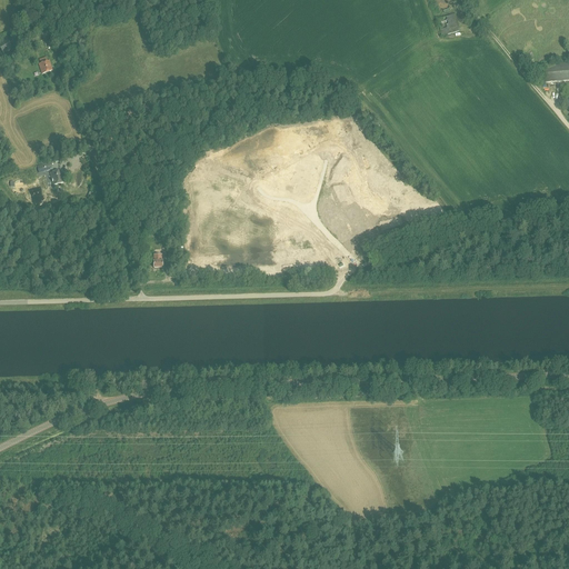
[(0,42),(0,47),(5,53),(12,49),(6,39),(0,42)]
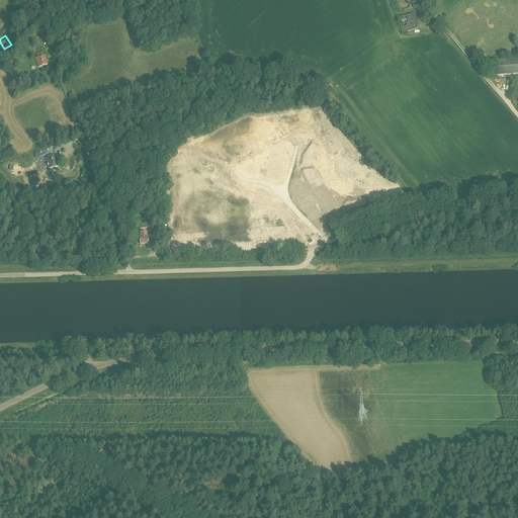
[(35,59),(38,68),(48,65),(45,56),(42,56),(41,53),(35,55),(36,58),(35,59)]
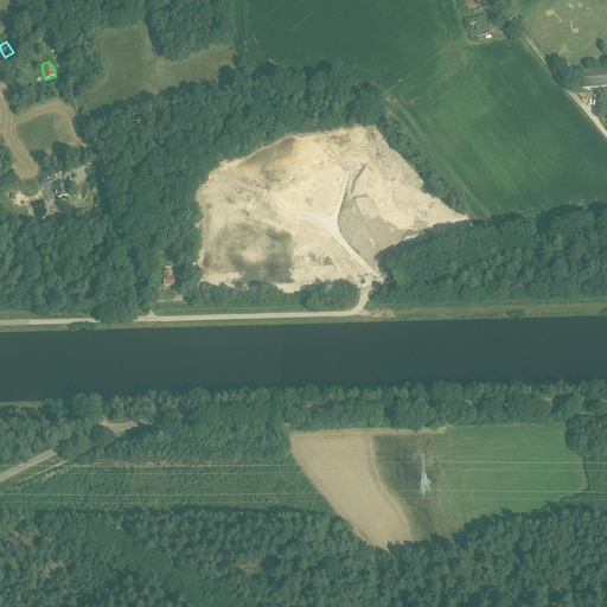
[(606,68),(581,70),(582,89),(606,85),(606,68)]
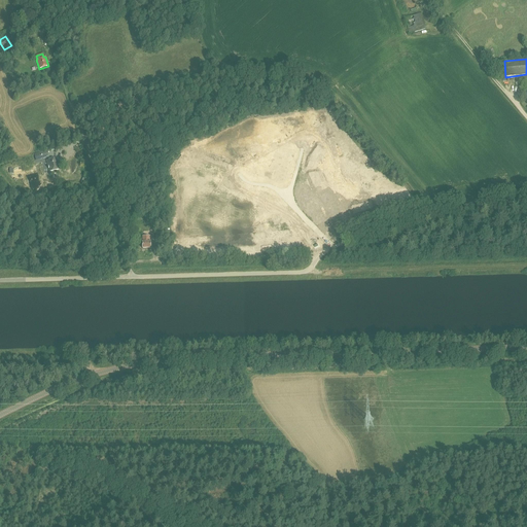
[(39,153),(41,160),(48,157),(47,150),(39,153)]
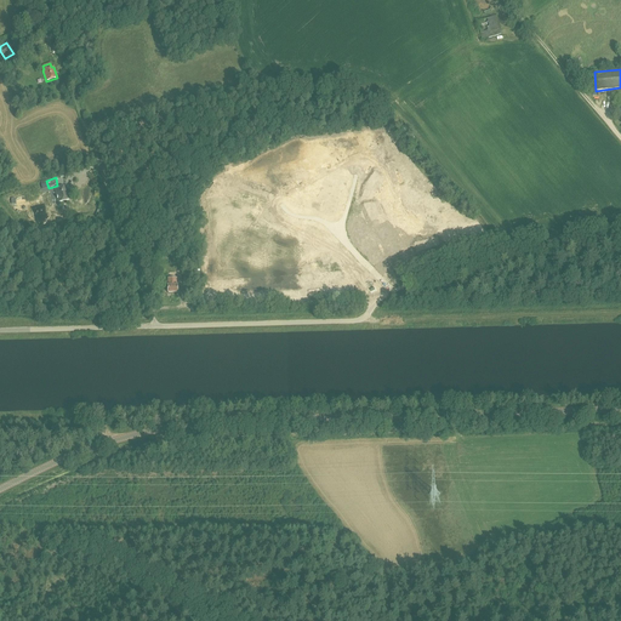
[(55,189),(58,203),(69,199),(67,187),(55,189)]
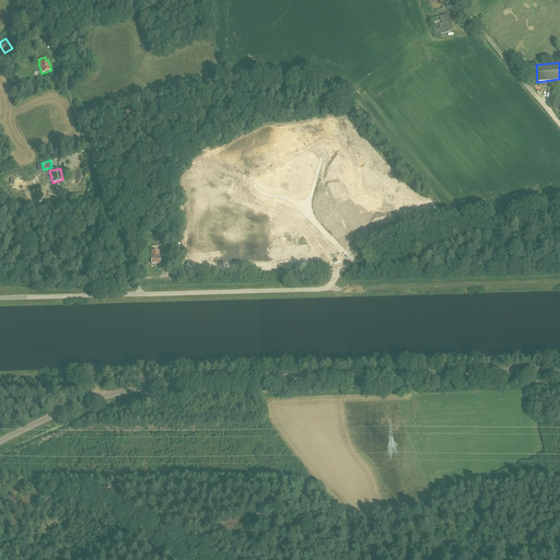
[(151,257),(151,264),(160,264),(160,257),(160,253),(159,253),(159,252),(151,252),(151,257)]
